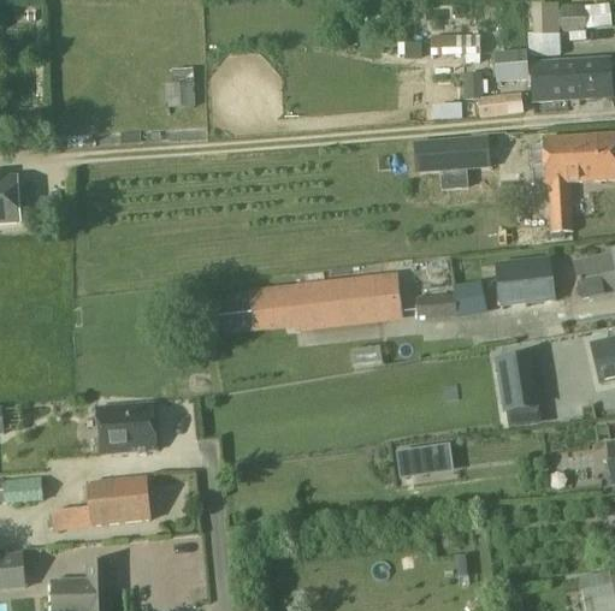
[(586,29),(585,1),(557,3),(560,30),(586,29)]
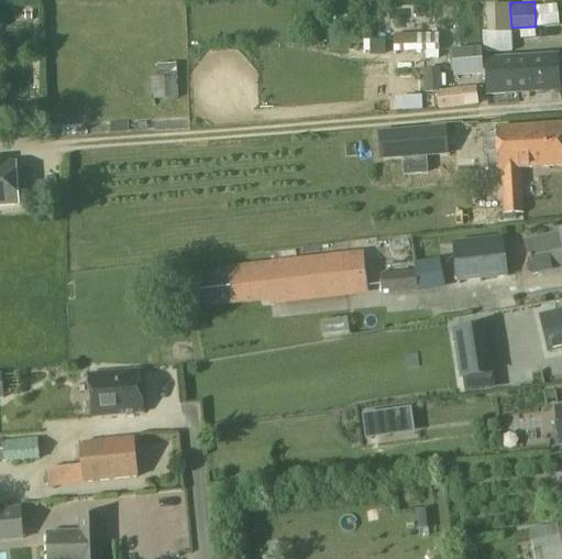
[(392,42),(436,44),(436,31),(392,29),(392,42)]
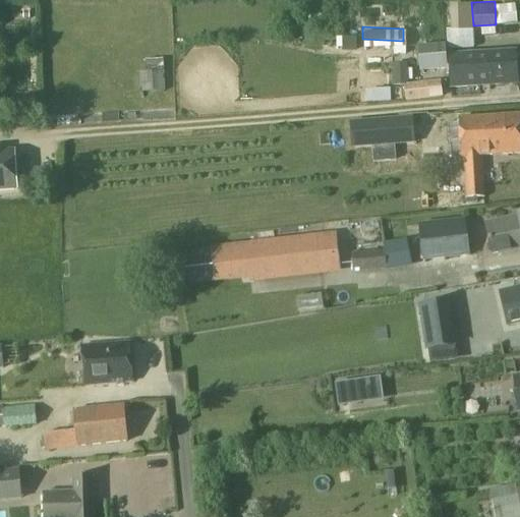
[(449,66),(447,46),(447,41),(417,43),(419,68),(449,66)]
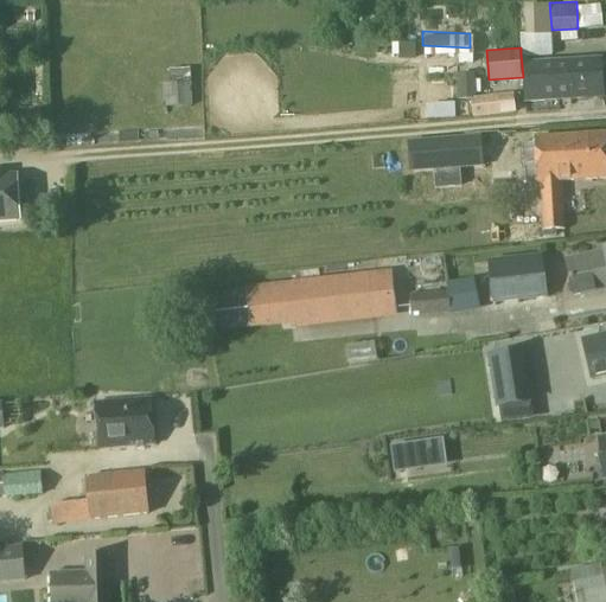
[(524,100),(557,97),(556,90),(563,90),(562,83),(569,82),(567,57),(548,58),(548,52),(521,53),(523,77),(524,100)]
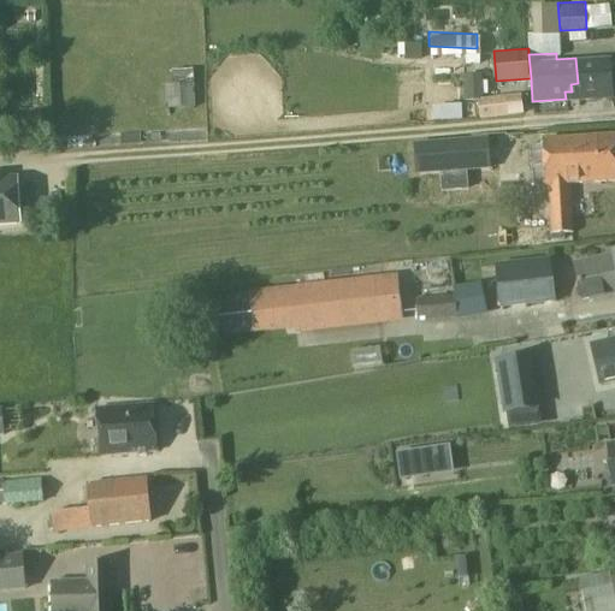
[(565,92),(566,99),(613,95),(610,55),(575,58),(578,83),(571,84),(572,92),(565,92)]
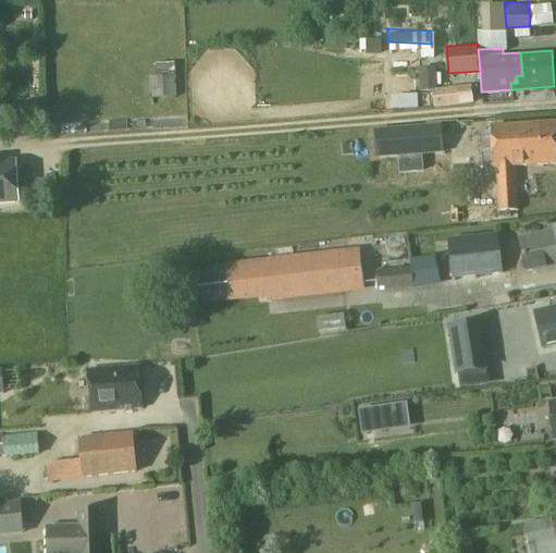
[(151,60),(152,93),(174,91),(173,59),(151,60)]
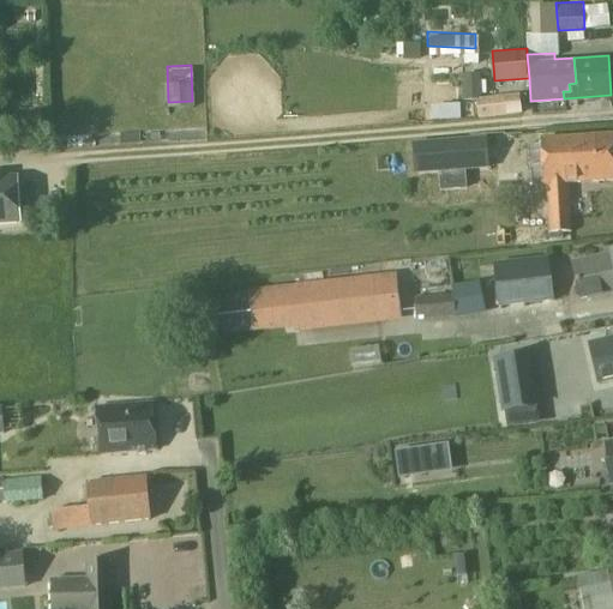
[(479,95),(480,71),(462,70),(462,95),(479,95)]
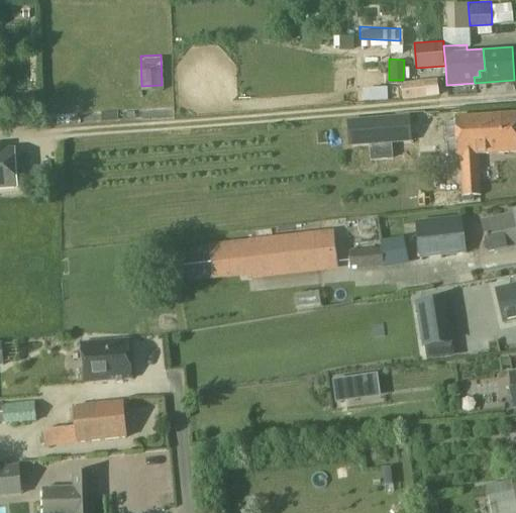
[(438,94),(436,78),(402,82),(404,98),(438,94)]
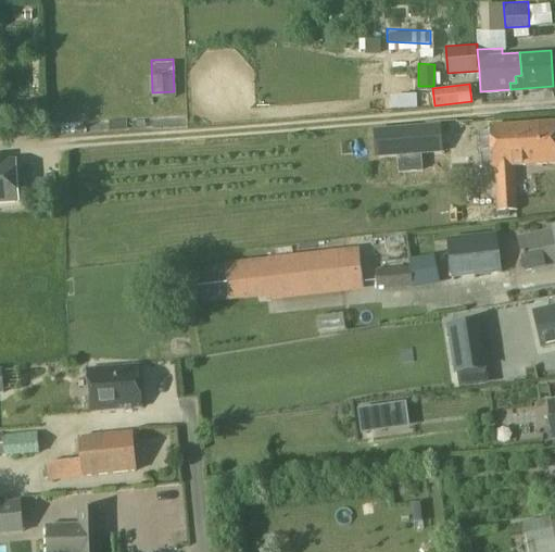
[(390,103),(416,102),(416,91),(389,92),(390,103)]
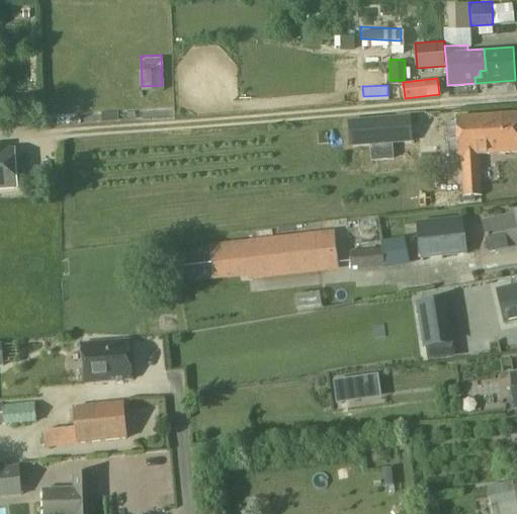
[(516,148),(516,110),(457,114),(459,152),(460,152),(463,194),(481,193),(479,151),(516,148)]
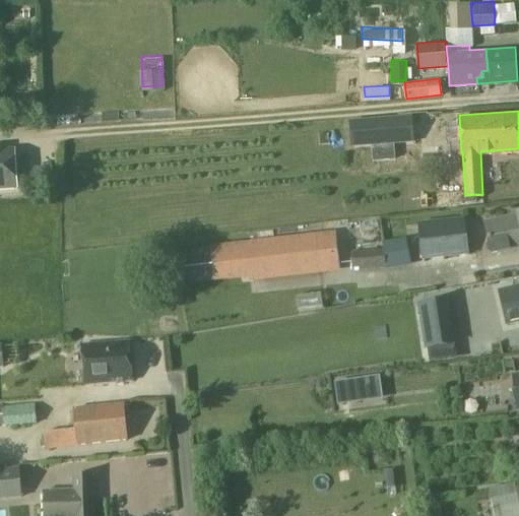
[(373,158),(393,156),(394,156),(393,142),(413,140),(411,113),(391,115),(348,118),(350,145),(372,143),(373,158)]
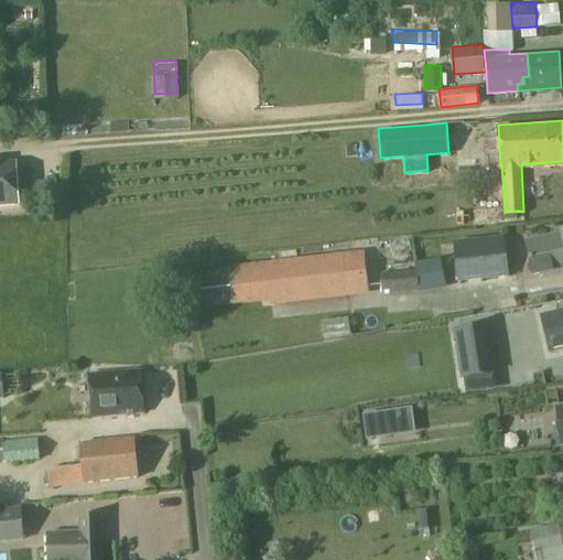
[(0,200),(17,200),(14,160),(0,161),(0,200)]
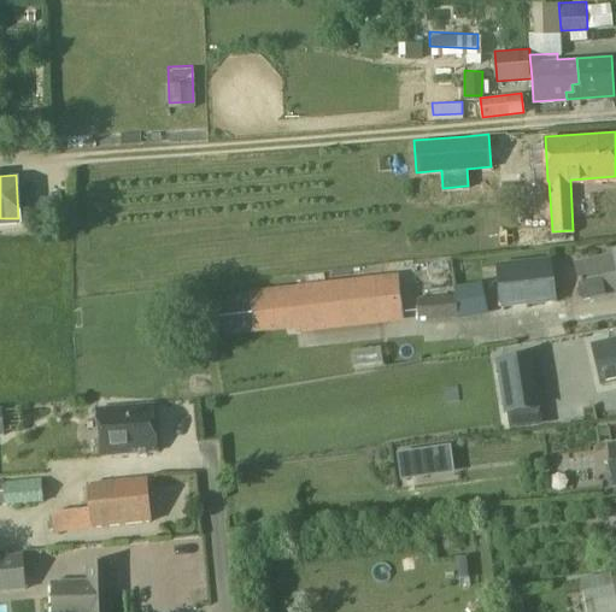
[(615,292),(615,252),(573,263),(582,301),(615,292)]
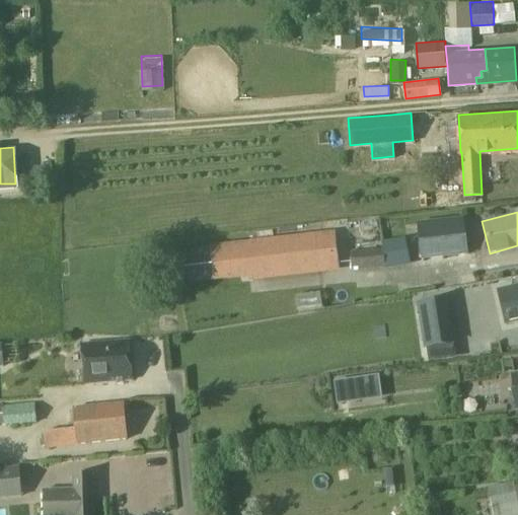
[(417,221),(422,256),(465,251),(461,216),(417,221)]
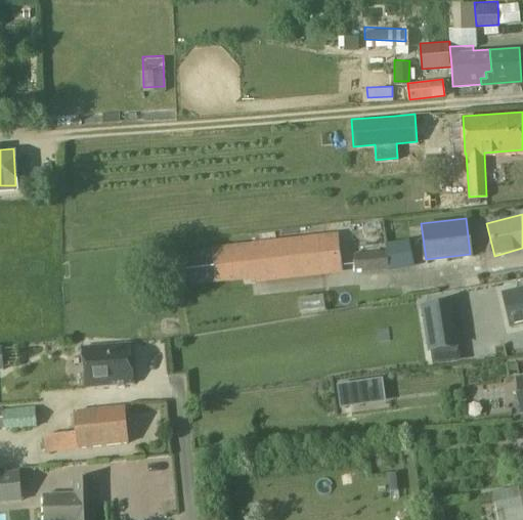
[(342,270),(338,229),(211,245),(212,247),(217,286),(342,270)]
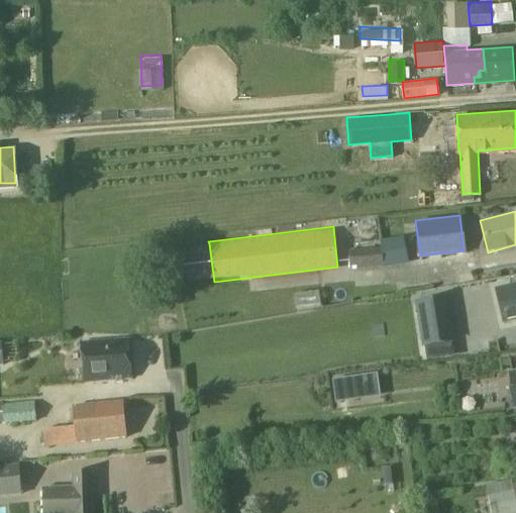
[(382,265),(381,243),(347,247),(349,268),(382,265)]
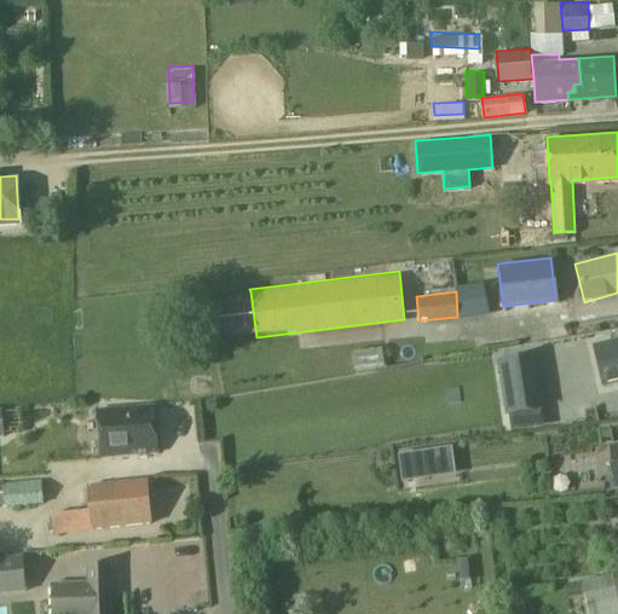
[(617,339),(593,345),(602,384),(617,380),(617,339)]
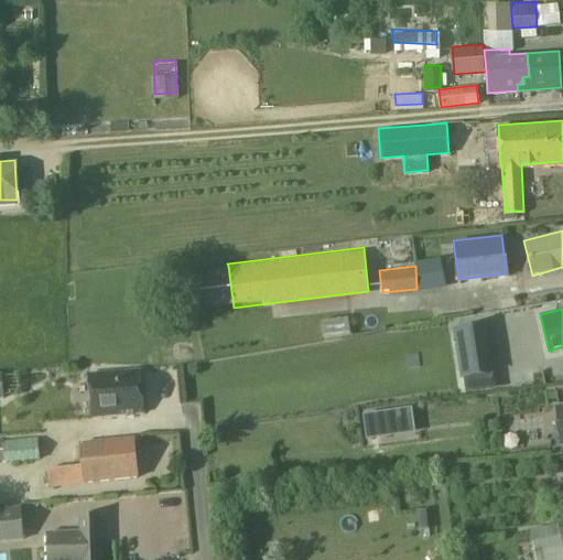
[(455,327),(463,375),(489,370),(482,323),(455,327)]
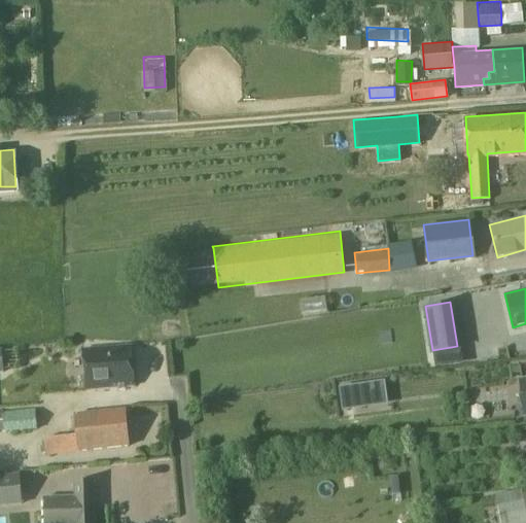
[(134,383),(131,343),(81,347),(85,387),(134,383)]
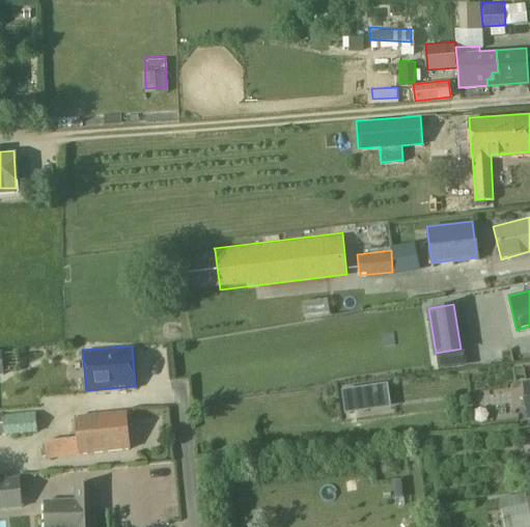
[(387,383),(341,388),(343,409),(389,404),(387,383)]
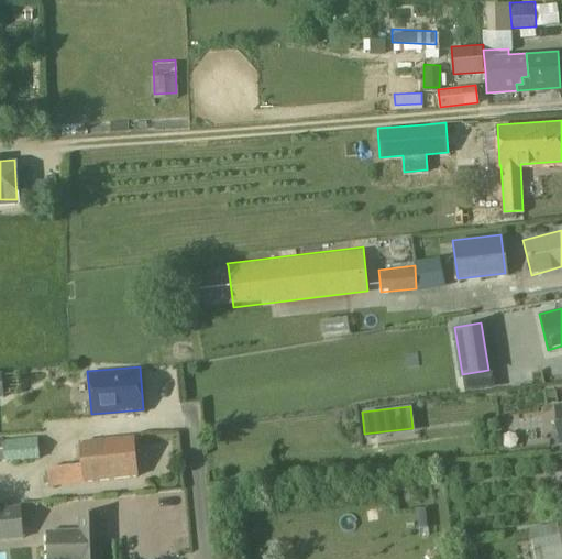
[(0,457),(3,457),(3,459),(39,456),(36,436),(0,438),(0,457)]
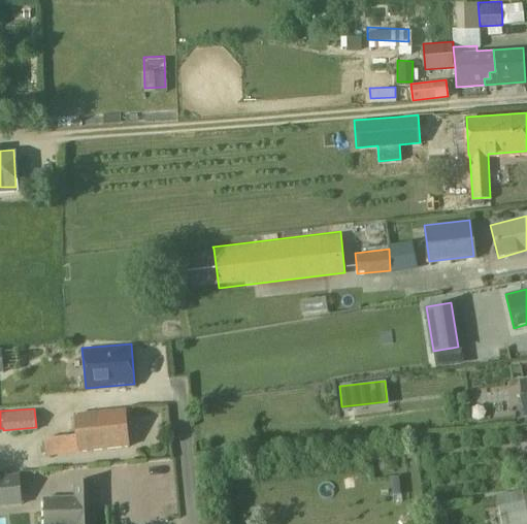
[(127,444),(123,408),(74,413),(76,433),(43,436),(45,452),(127,444)]
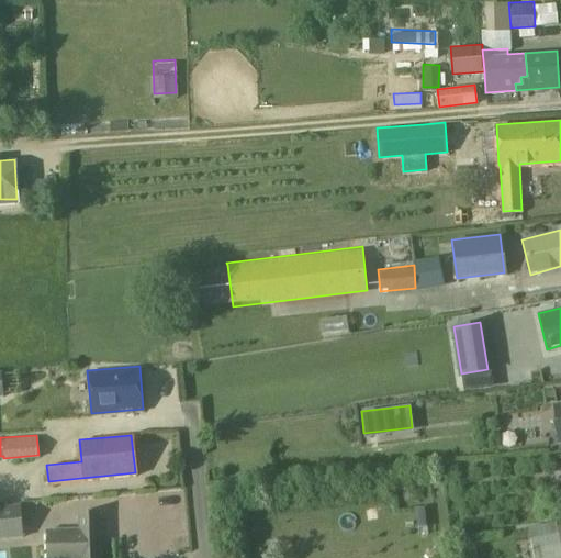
[(0,534),(23,532),(21,501),(0,502),(0,534)]
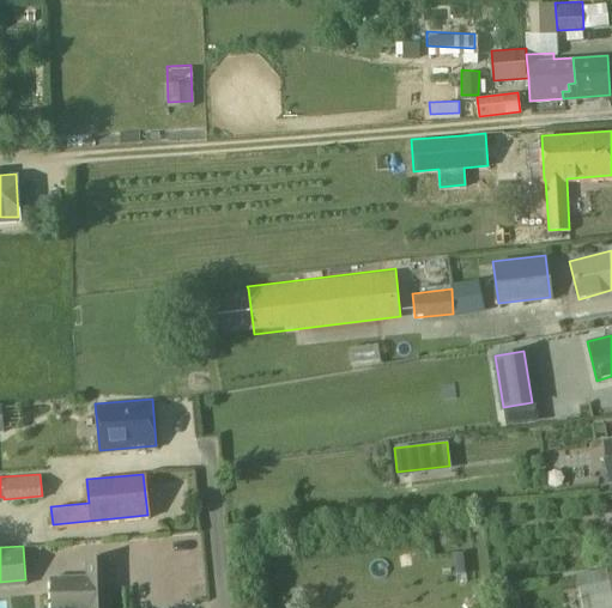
[(109,607),(108,558),(86,558),(86,576),(50,577),(50,607),(109,607)]
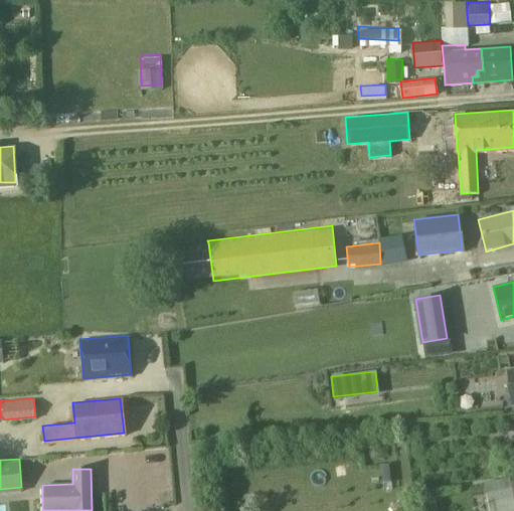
[(513,510),(513,474),(510,475),(510,476),(483,481),(489,510),(513,510)]
